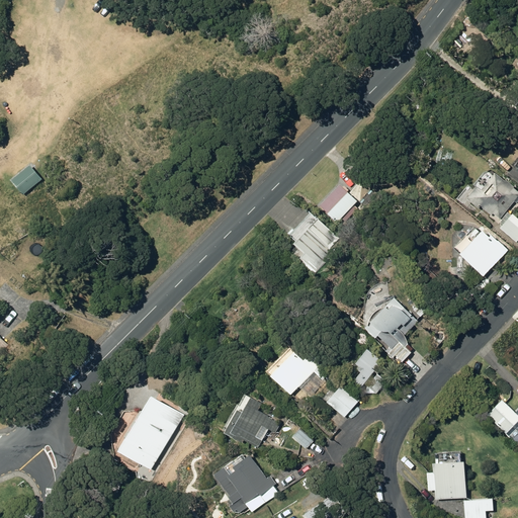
[(28,165),(9,181),(21,195),(40,180),(28,165)]
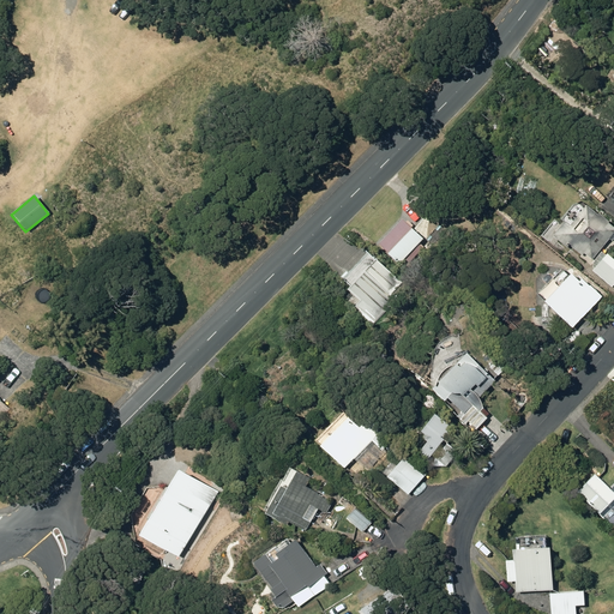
[(613,232),(613,229),(606,224),(607,222),(597,215),(596,216),(584,206),(567,227),(564,223),(553,236),(567,248),(569,246),(581,257),(583,253),(591,260),(609,239),(612,241),(613,238),(613,233),(613,232)]
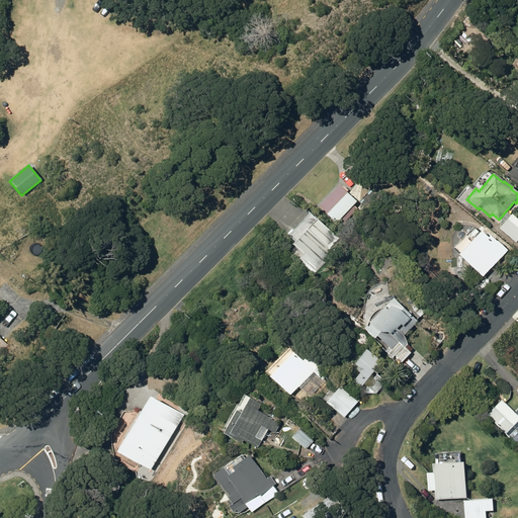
[(345,192),(347,189),(343,185),(341,188),(338,185),(318,206),(327,214),(326,216),(335,224),(340,218),(345,223),(358,209),(353,204),(356,202),(345,192)]
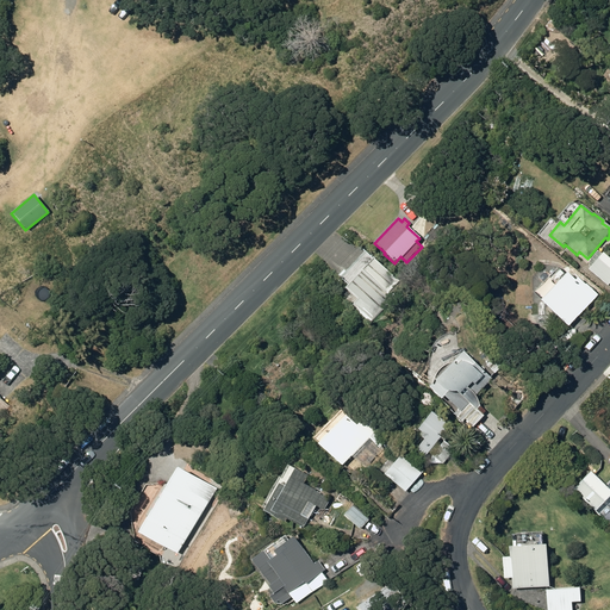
[(609,260),(602,253),(589,271),(608,286),(609,282),(609,260)]
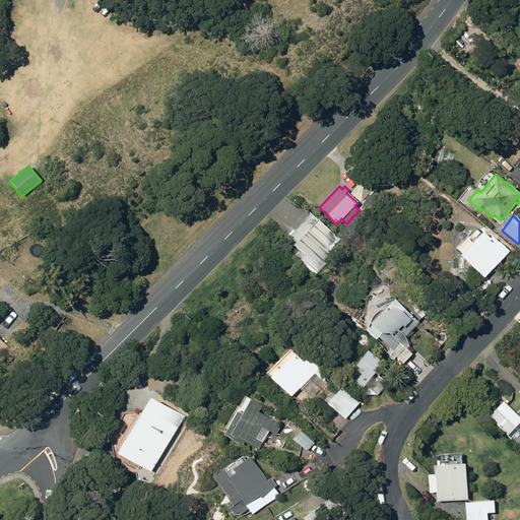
[(303,257),(299,261),(314,276),(335,255),(330,249),(338,241),(318,220),(291,246),(303,257)]
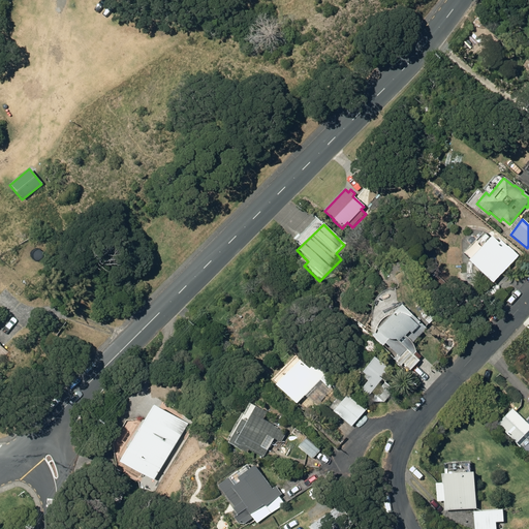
[(491,237),(468,260),(492,283),(518,256),(500,240),(497,243),(491,237)]
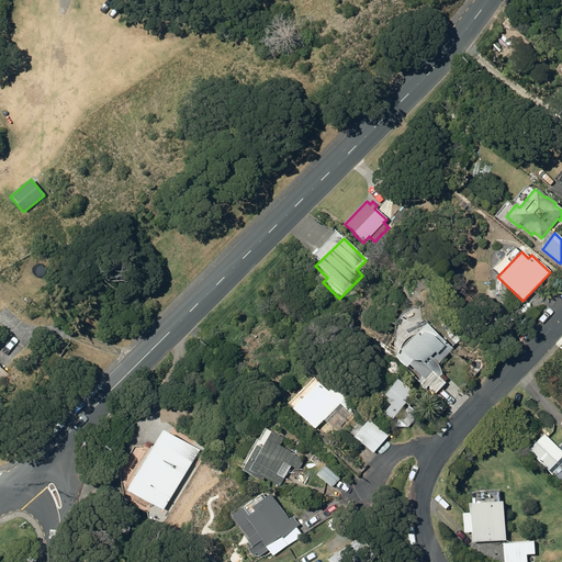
[(441,374),(437,366),(453,349),(427,323),(394,357),(405,368),(408,364),(422,378),(417,381),(424,388),(427,385),(436,394),(446,383),(439,377),(441,374)]
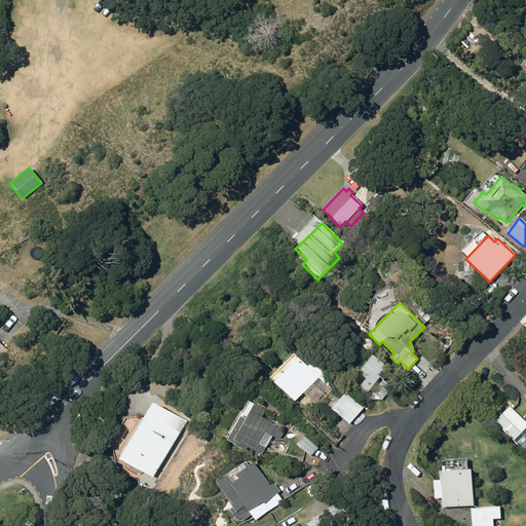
[(292,354),(271,379),(274,381),(272,383),(294,402),(302,392),(315,404),(325,392),(312,383),(318,376),(292,354)]
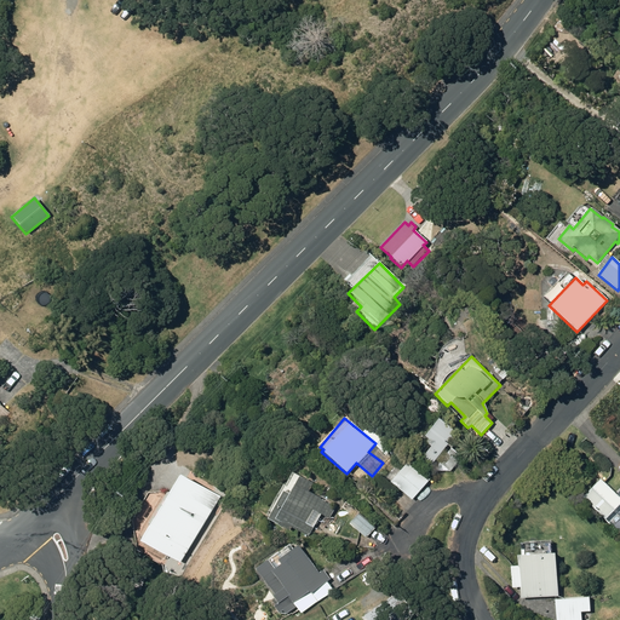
[(424,437),(441,449),(453,434),(436,420),(424,437)]
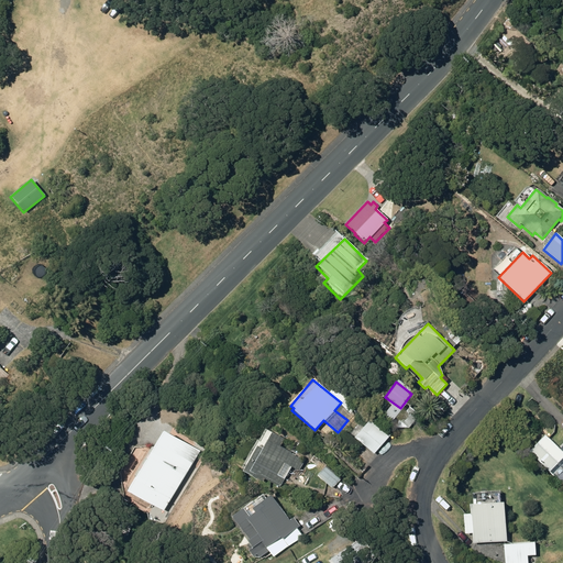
[(354,439),(374,454),(388,435),(368,420),(354,439)]
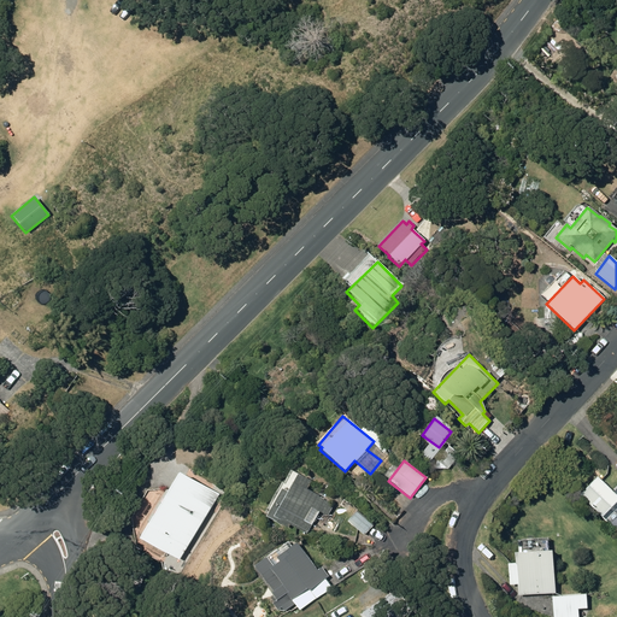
[(318,494),(305,486),(310,477),(295,470),(294,471),(291,469),(285,482),(282,481),(280,486),(278,485),(263,512),(287,526),(288,523),(306,533),(318,510),(327,515),(333,504),(317,495),(318,494)]
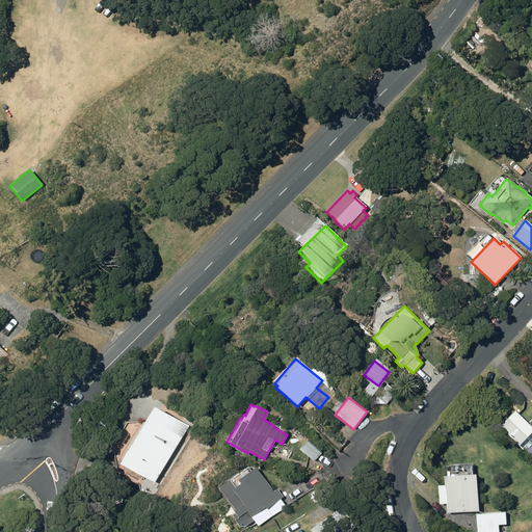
[(128,448),(122,458),(124,460),(123,462),(153,481),(186,424),(157,406),(156,408),(154,406),(144,421),(141,422),(127,445),(128,448)]
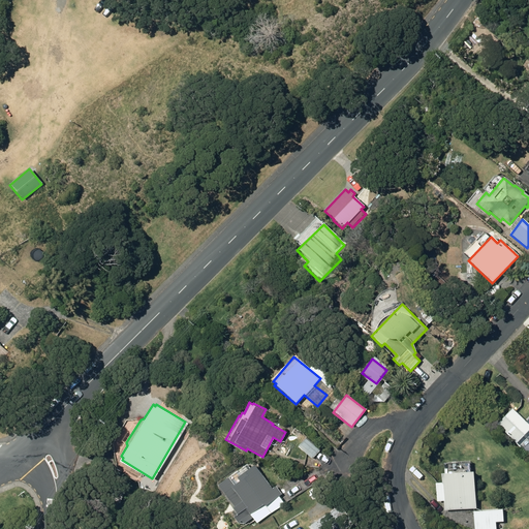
[(528,425),(510,408),(495,426),(515,444),(528,429),(528,425)]
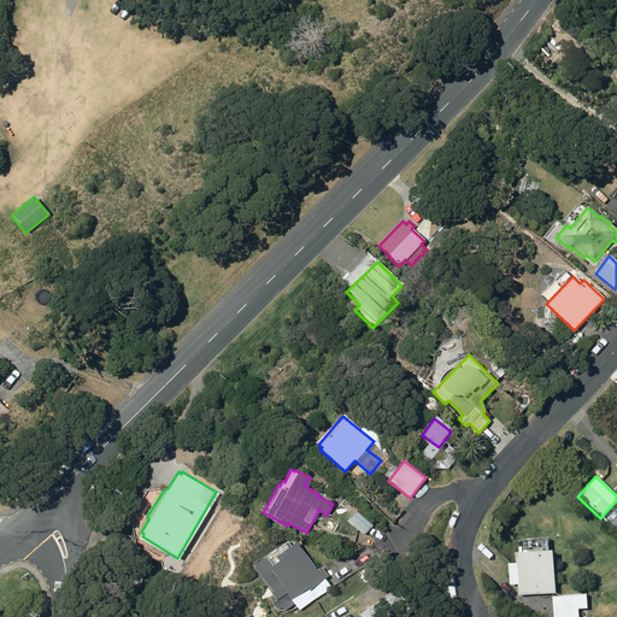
[(342,499),(339,505),(347,511),(352,505),(342,499)]
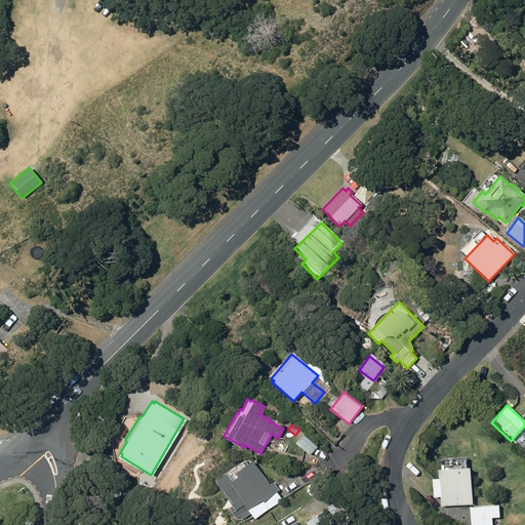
[(306,433),(297,441),(312,454),(320,445),(306,433)]
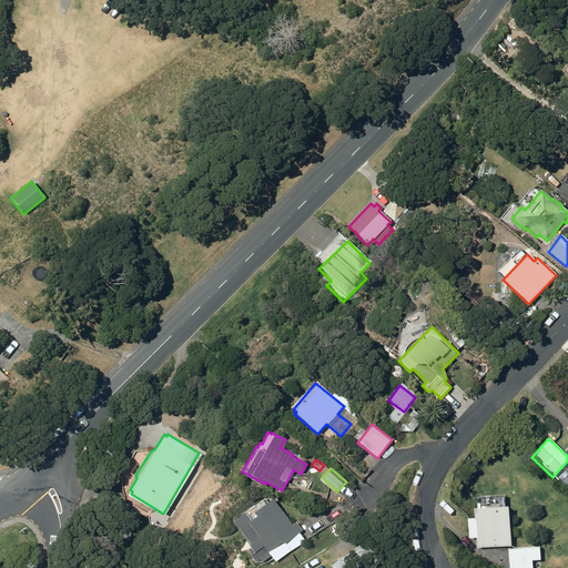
[(300,531),(302,530),(295,520),(291,524),(272,497),(267,500),(264,497),(233,519),(250,541),(247,543),(254,551),(251,555),(254,559),(259,556),(262,561),(271,555),(276,560),(305,539),(300,531)]
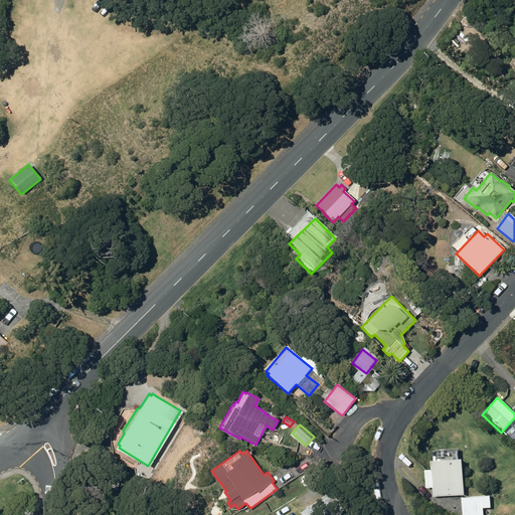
[(430,476),(424,476),(425,486),(432,485),(433,497),(460,496),(458,461),(428,462),(430,476)]
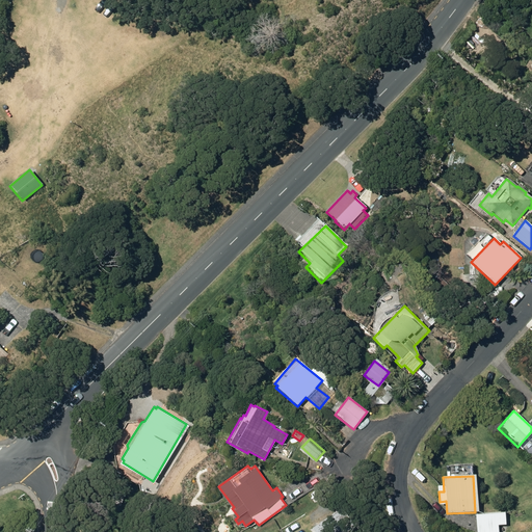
[(114,490),(110,502),(120,506),(124,494),(114,490)]
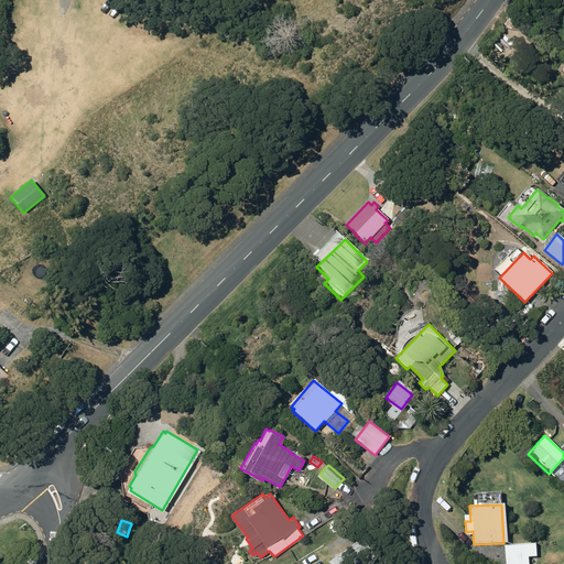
[(507,563),(528,563),(528,557),(537,556),(535,544),(506,548),(507,563)]
